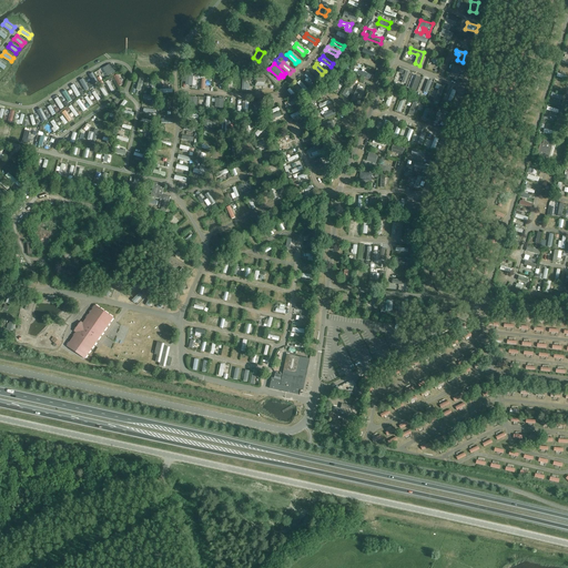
[(113,64),(103,67),(105,74),(114,72),(113,64)]
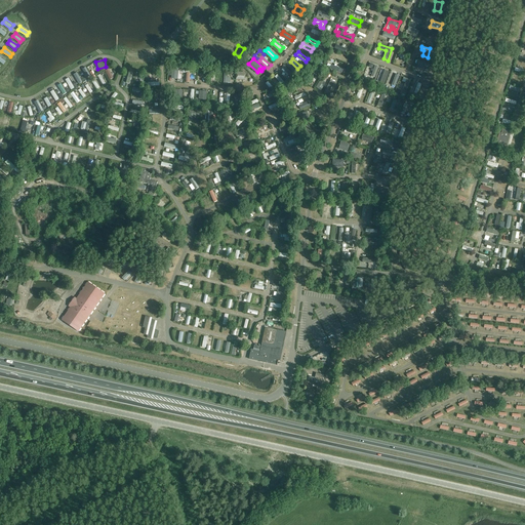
[(328,63),(326,66),(341,72),(344,69),(328,63)]
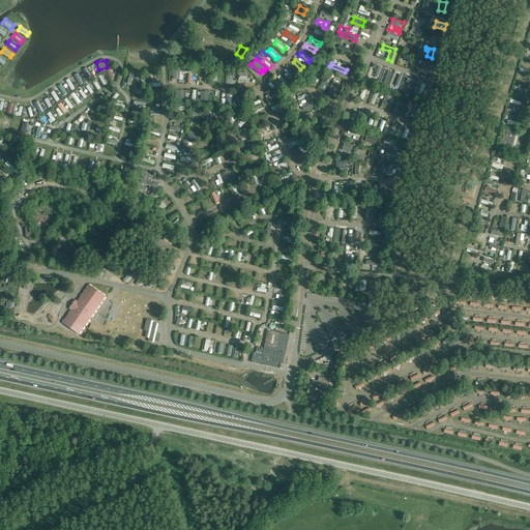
[(285,68),(292,76),(295,72),(288,64),(285,68)]
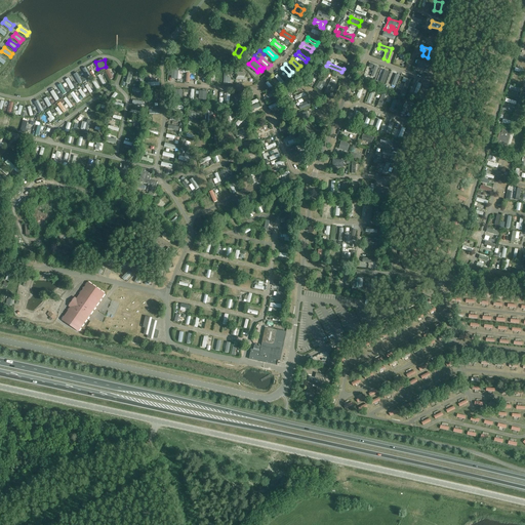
[(386,83),(391,71),(386,69),(380,81),(386,83)]
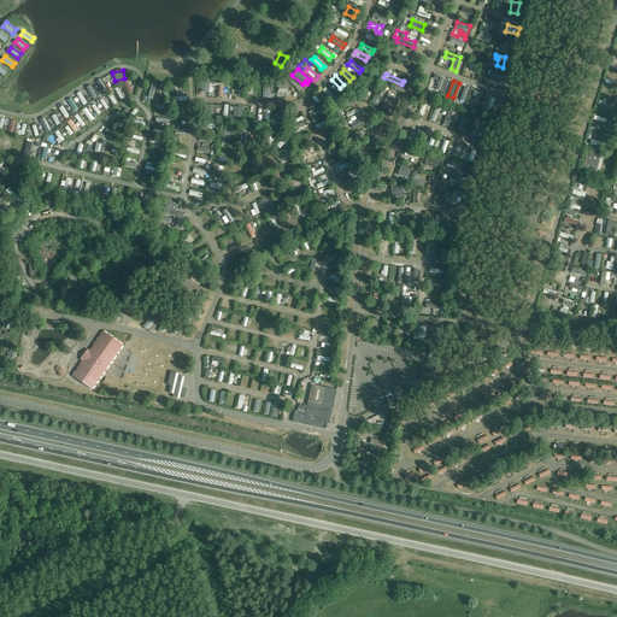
[(88,87),(94,98),(99,94),(93,83),(88,87)]
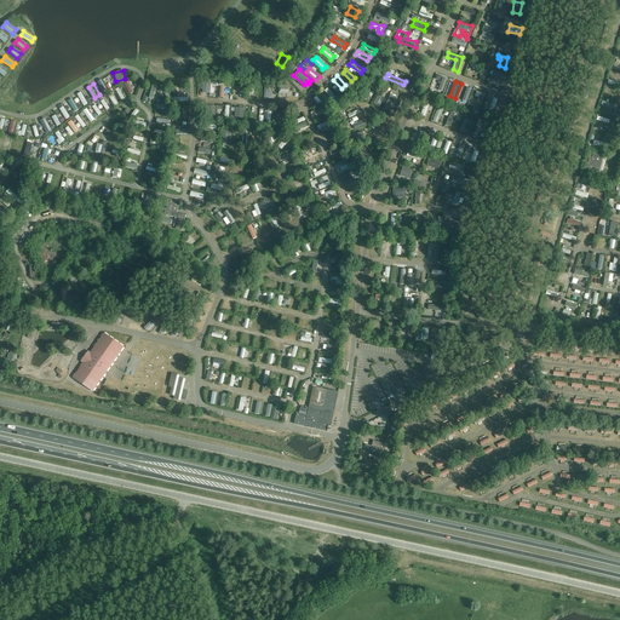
[(291,93),(291,84),(281,84),(281,93),(291,93)]
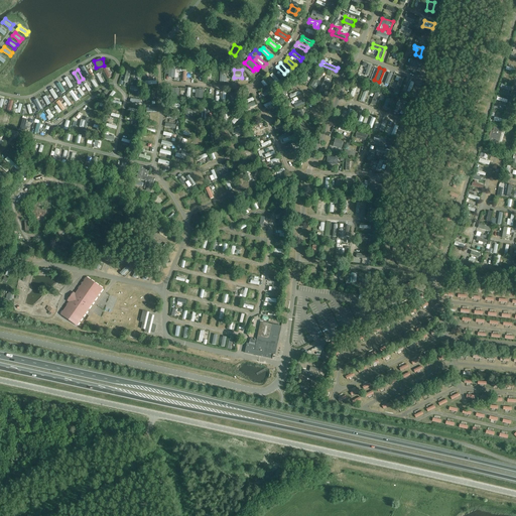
[(103,83),(106,81),(100,72),(97,74),(103,83)]
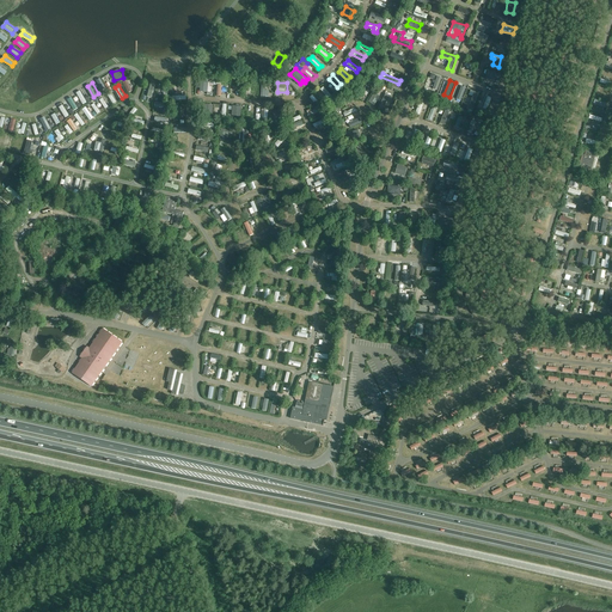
[(325,102),(332,97),(325,86),(318,91),(325,102)]
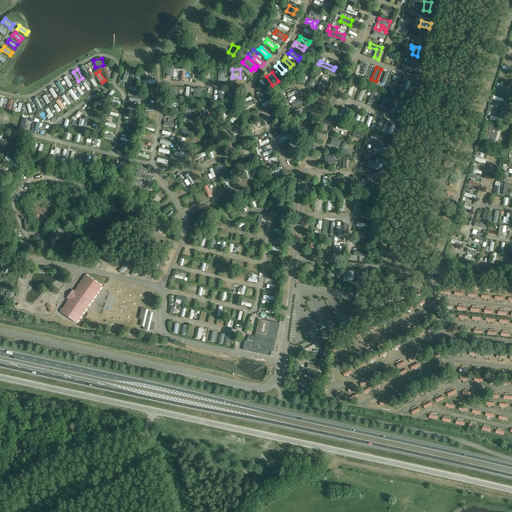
[(89,77),(96,86),(99,84),(92,74),(89,77)]
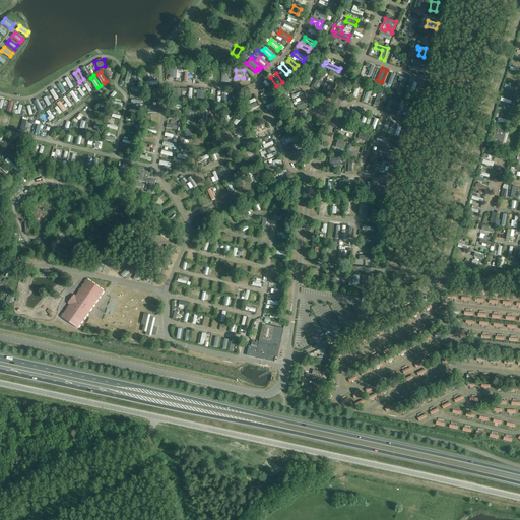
[(69,76),(65,78),(71,87),(75,85),(69,76)]
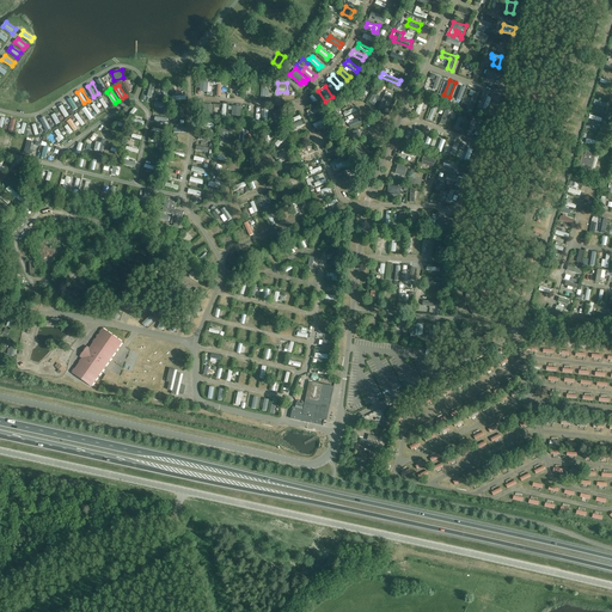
[(469,105),(473,106),(479,92),(475,90),(469,105)]
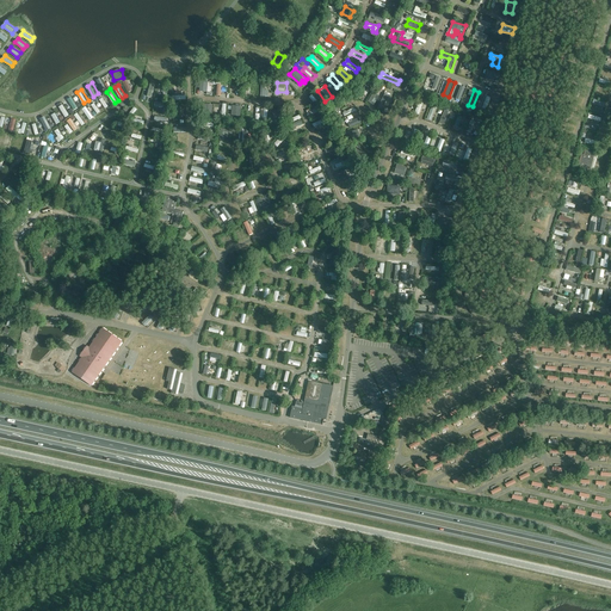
[(378,106),(383,109),(390,94),(386,92),(378,106)]
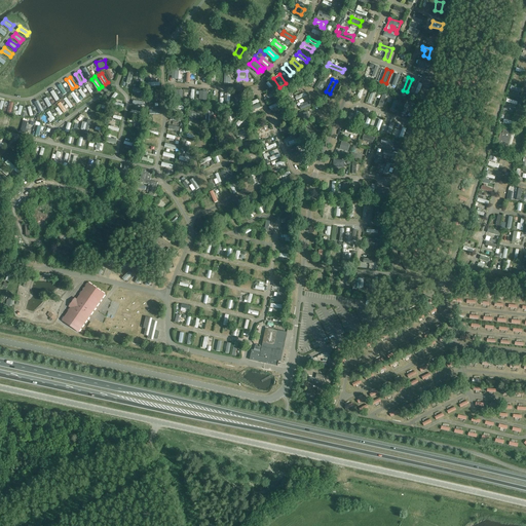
[(360,85),(355,97),(361,99),(365,87),(360,85)]
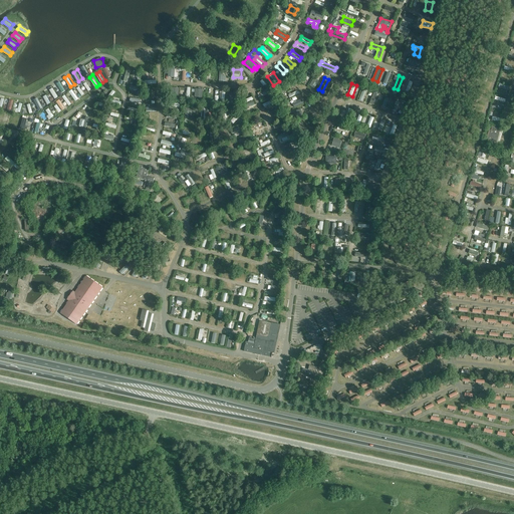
[(79,85),(77,87),(83,95),(85,93),(79,85)]
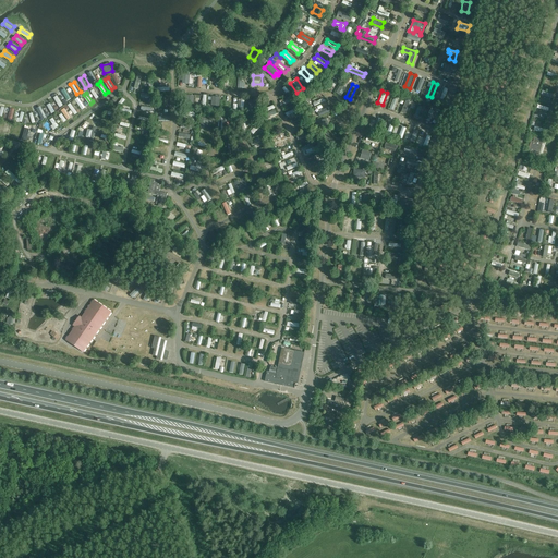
[(55,97),(61,107),(64,105),(58,95),(55,97)]
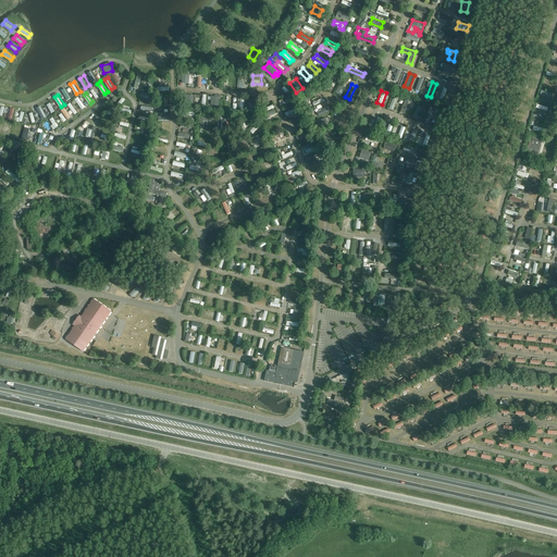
[(83,109),(86,107),(79,96),(76,98),(83,109)]
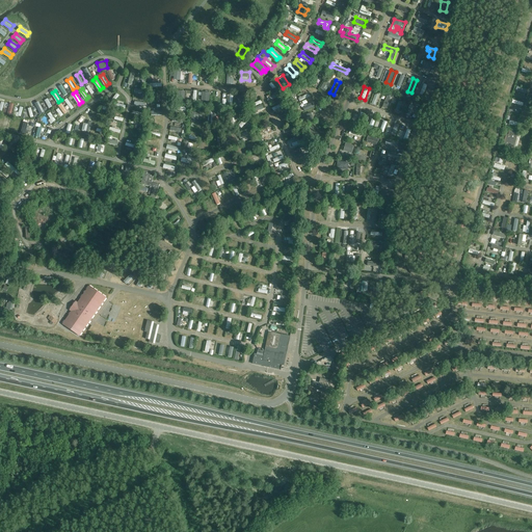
[(270,101),(277,98),(275,91),(267,96),(270,101)]
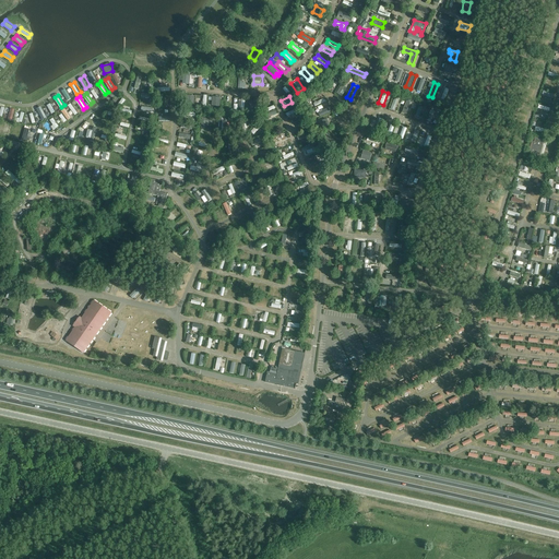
[(406,113),(412,98),(408,97),(403,111),(406,113)]
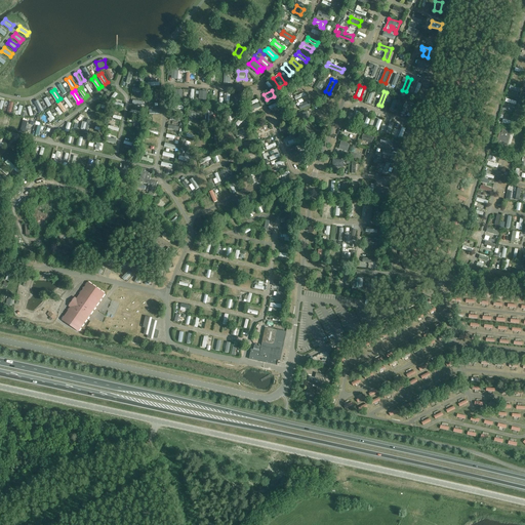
[(65,98),(71,108),(74,106),(68,96),(65,98)]
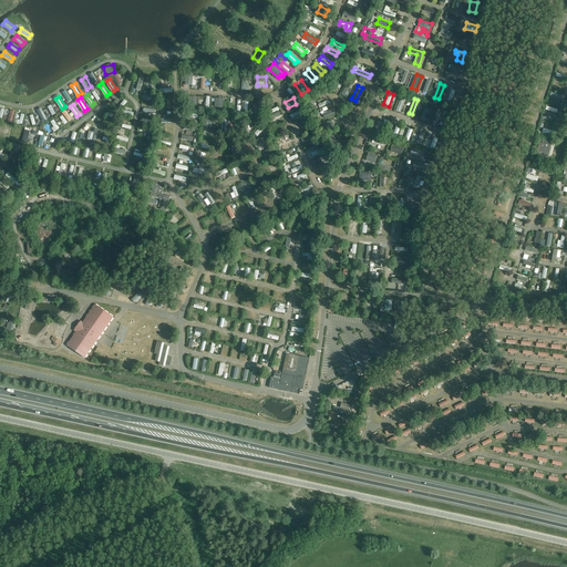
[(43,106),(38,109),(43,121),(48,119),(43,106)]
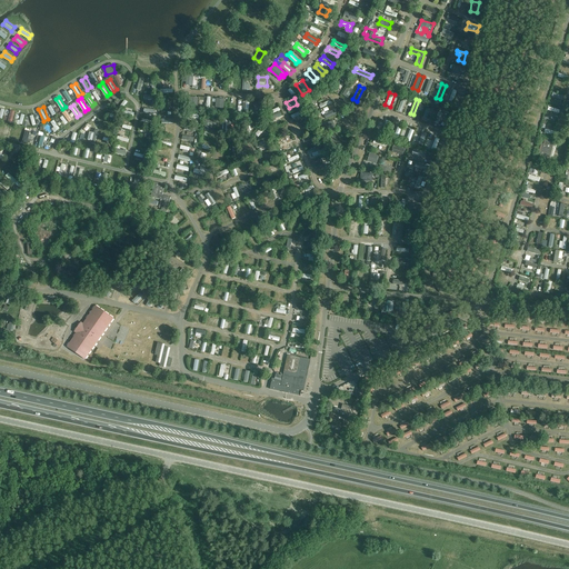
[(325,113),(327,118),(337,113),(335,108),(325,113)]
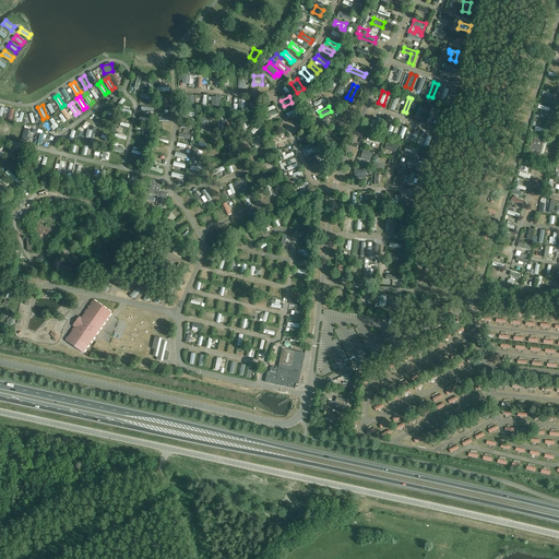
[(69,119),(72,117),(66,107),(62,109),(69,119)]
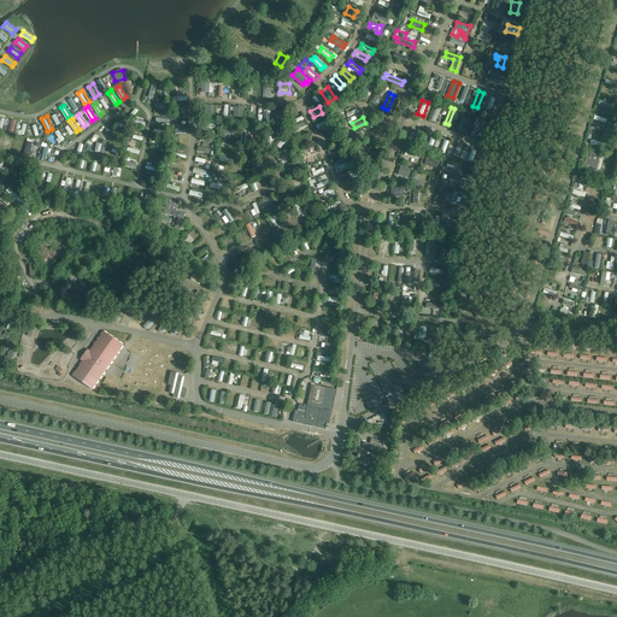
[(475,121),(471,135),(480,137),(482,123),(475,121)]
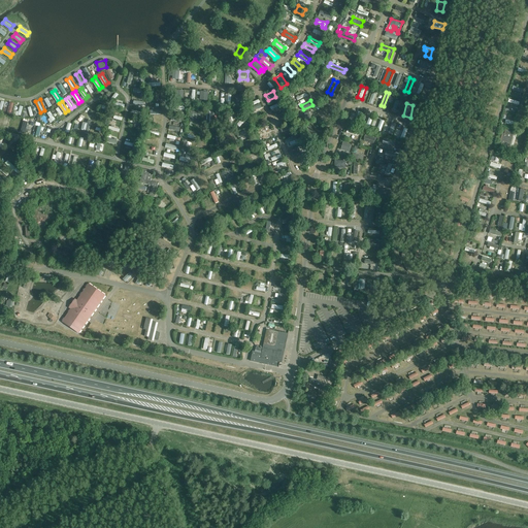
[(14,114),(23,116),(24,105),(21,105),(20,110),(15,110),(14,114)]
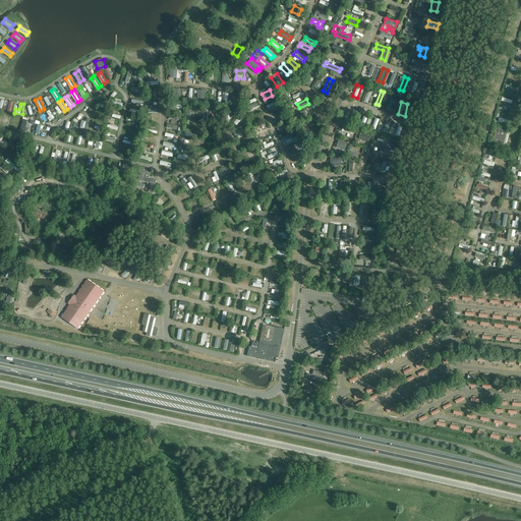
[(237,124),(240,122),(240,123),(243,122),(239,116),(234,120),(237,124)]
